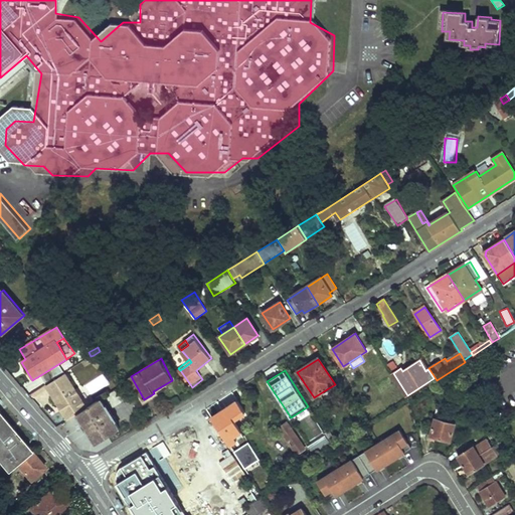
[(47,384),(68,418),(77,413),(88,406),(66,372),(47,384)]
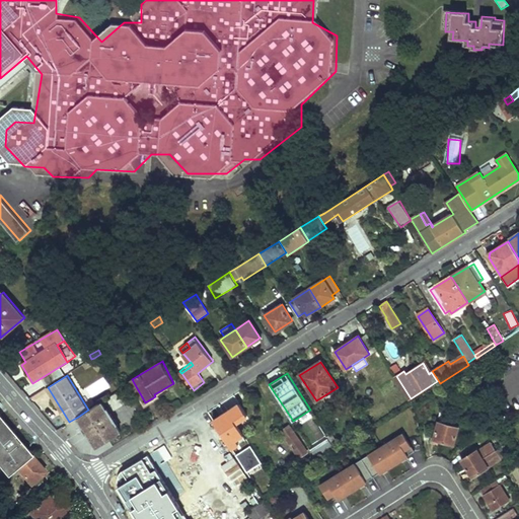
[(78,417),(97,447),(121,432),(101,402),(88,410),(78,417)]
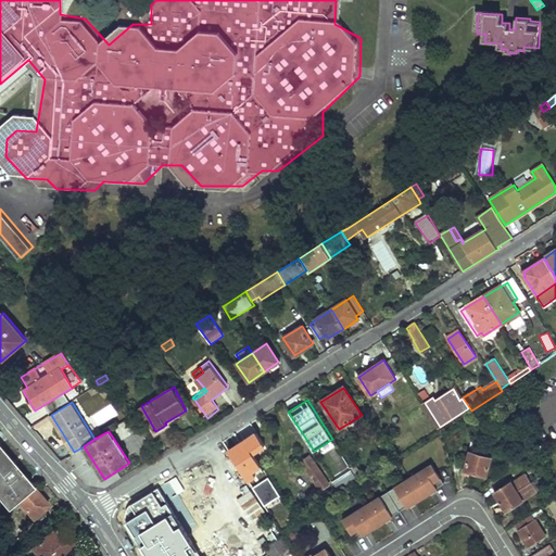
[(266,445),(257,432),(230,450),(249,479),(264,470),(253,453),(266,445)]
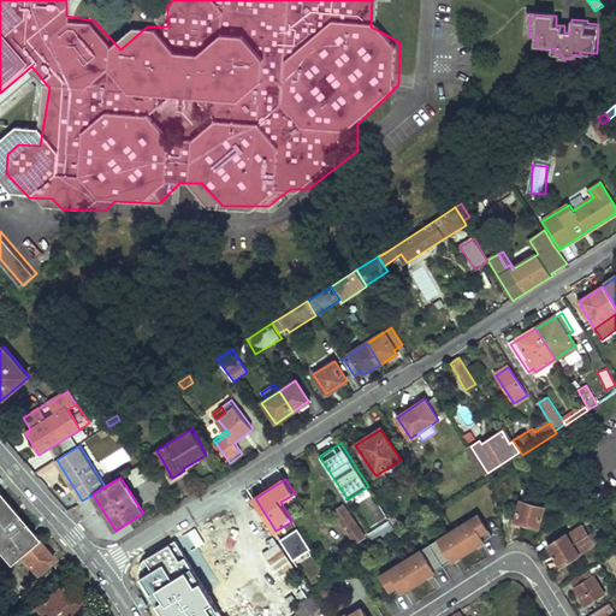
[(0,491),(0,549),(10,561),(19,554),(37,538),(39,537),(18,513),(10,519),(5,513),(12,507),(0,491)]
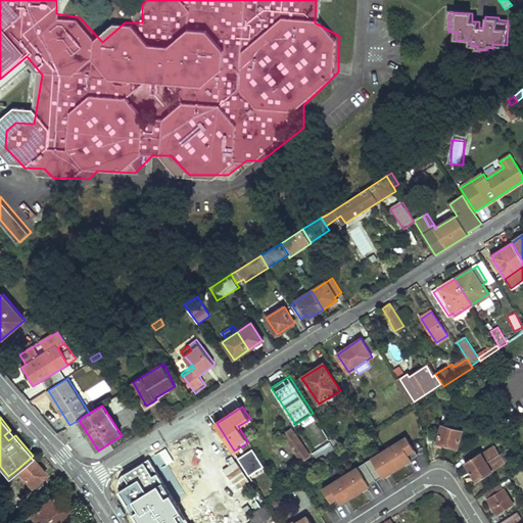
[(443,425),(438,443),(447,445),(449,435),(453,427),(443,425)]
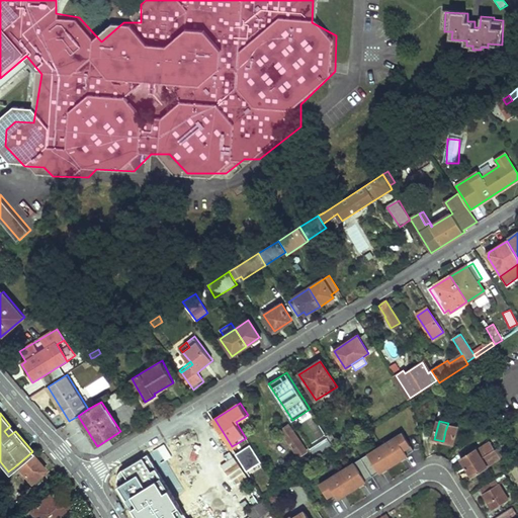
[(279,430),(298,457),(309,451),(289,423),(279,430)]
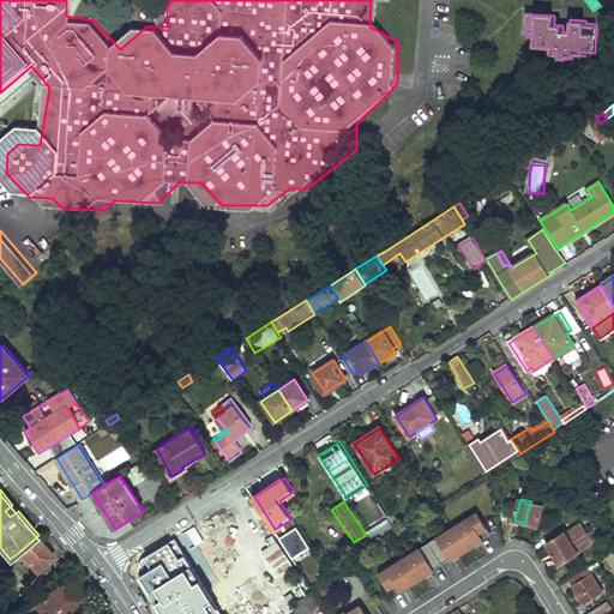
[(528,511),(525,523),(536,525),(542,505),(531,501),(528,511)]
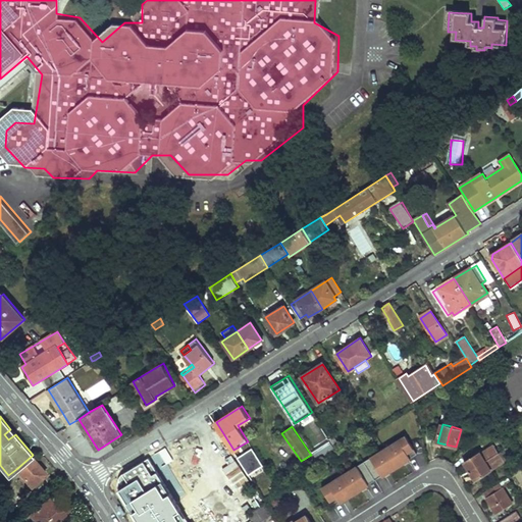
[(10,429),(4,434),(8,439),(15,434),(10,429)]
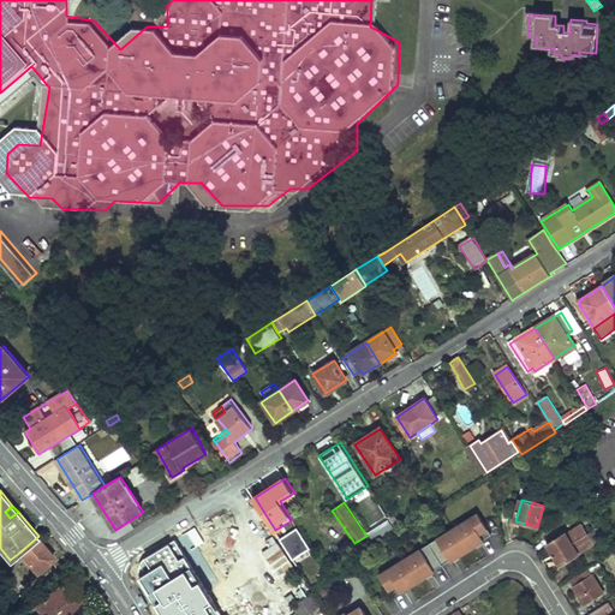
[(478,512),(436,538),(437,539),(451,560),(452,562),(485,541),(484,539),(491,535),(478,512)]
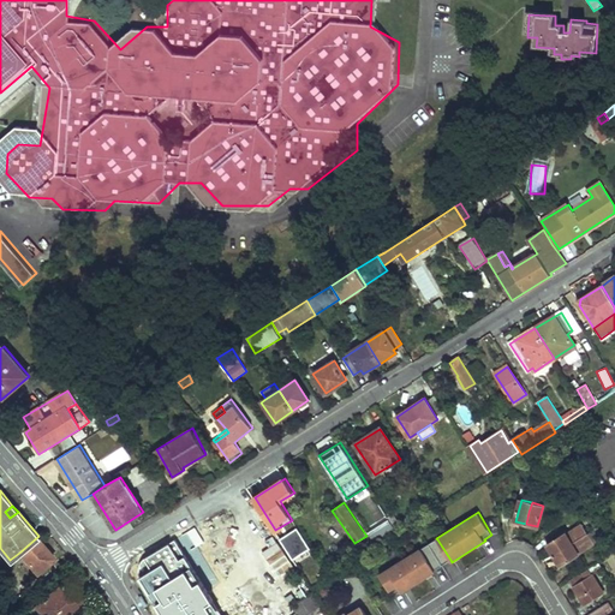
[(369,532),(377,548),(399,535),(389,519),(369,532)]
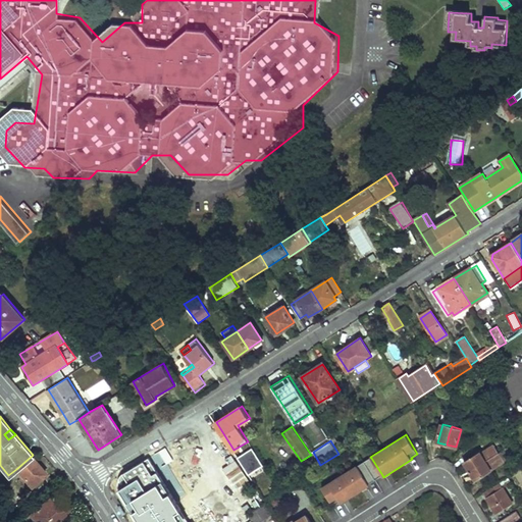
[(464,462),(469,469),(498,451),(499,451),(493,442),(464,462)]
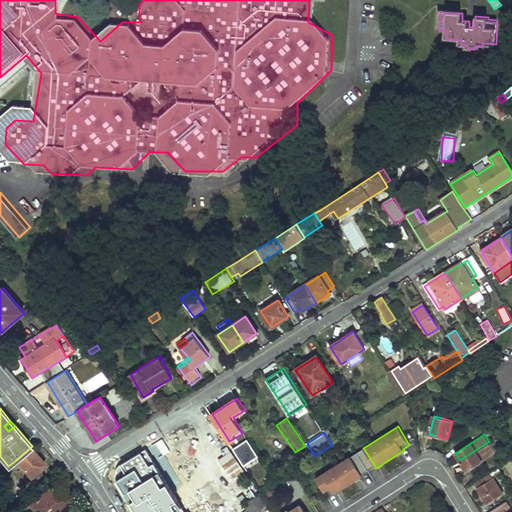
[(258,456),(247,439),(233,449),(244,465),(258,456)]
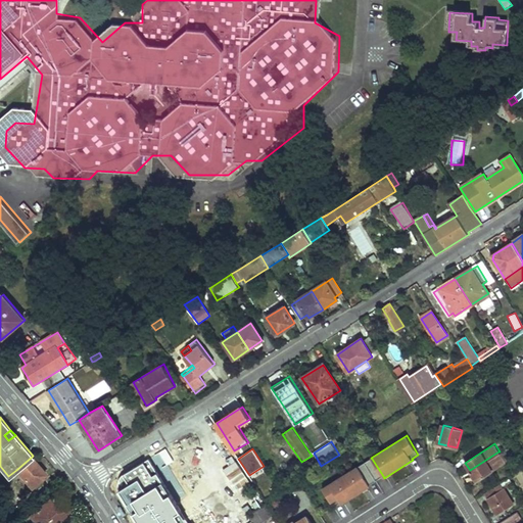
[(498,452),(470,470),(476,480),(506,463),(498,452)]
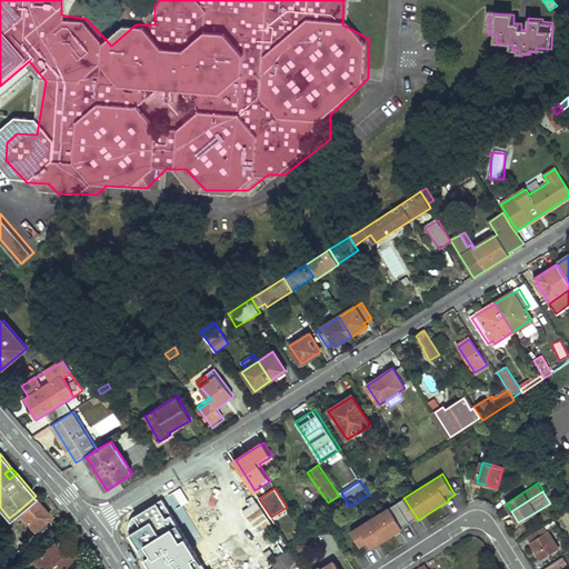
[(35,497),(18,511),(35,530),(50,517),(35,497)]
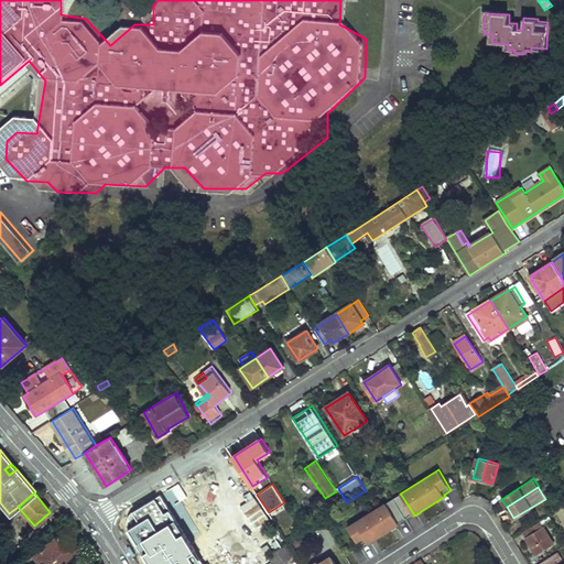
[(204,563),(161,495),(131,512),(128,519),(128,524),(152,563),(204,563)]
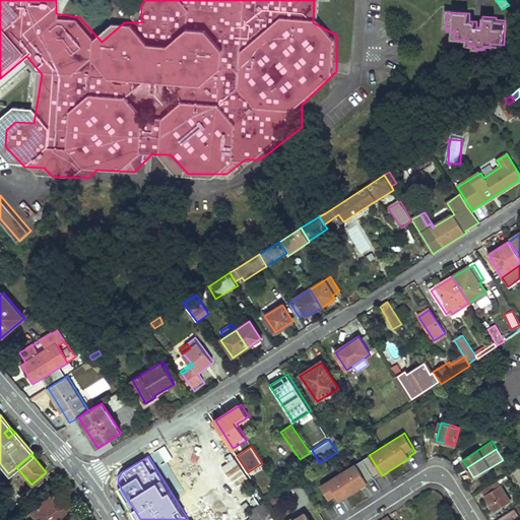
[(381,473),(370,456),(363,460),(374,478),(381,473)]
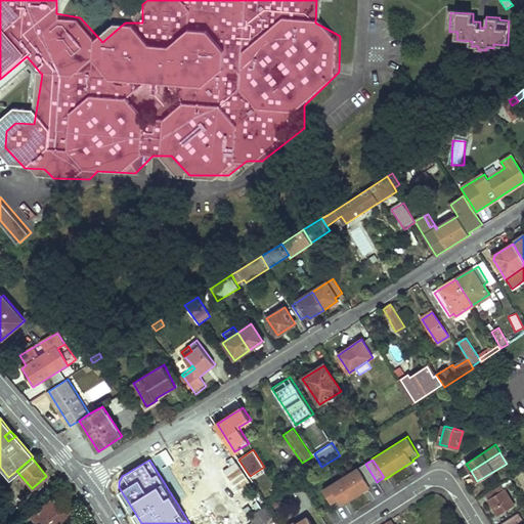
[(377,482),(365,464),(359,468),(370,486),(377,482)]
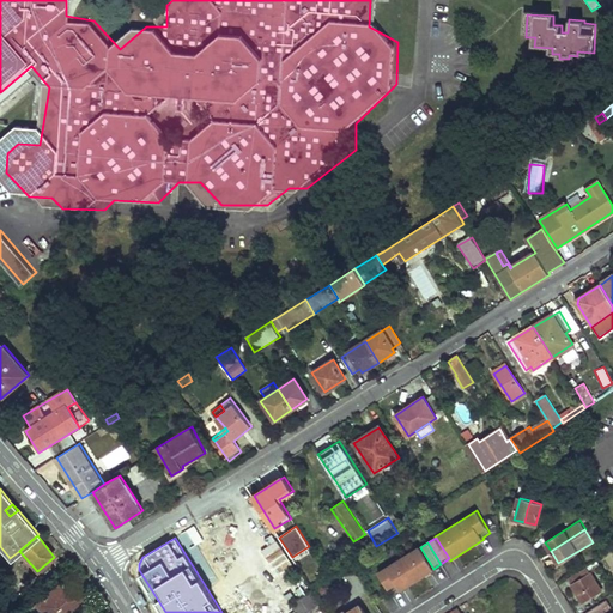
[(420,547),(419,546),(377,571),(392,594),(400,589),(401,590),(435,570),(434,569),(420,547)]
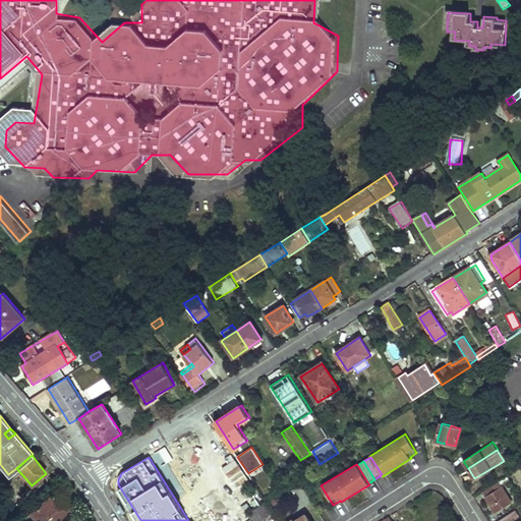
[(484,489),(498,511),(512,503),(499,481),(484,489)]
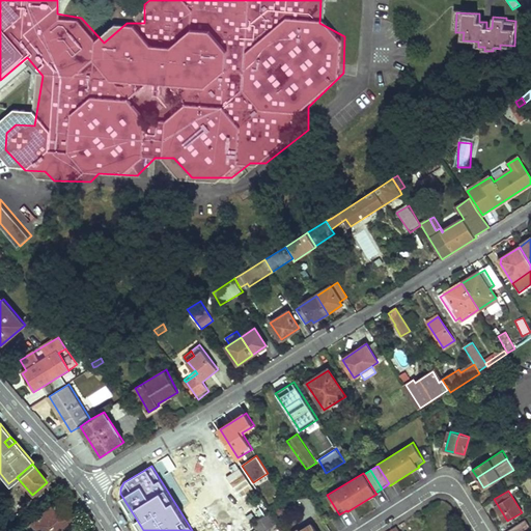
[(57,501),(31,523),(37,530),(58,530),(74,519),(64,507),(63,508),(57,501)]
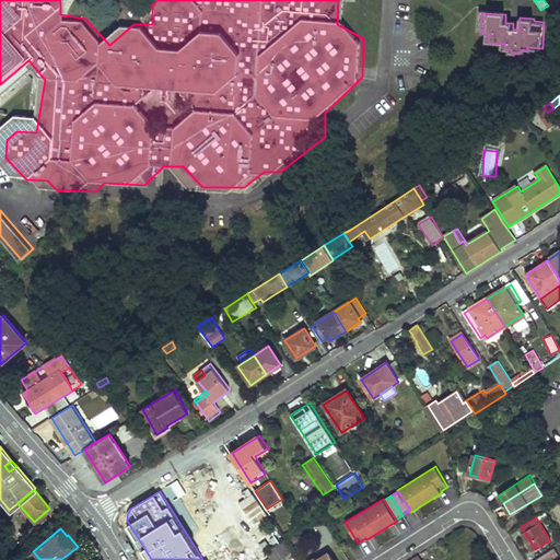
[(279,559),(291,553),(284,540),(266,551),(270,559),(279,559)]
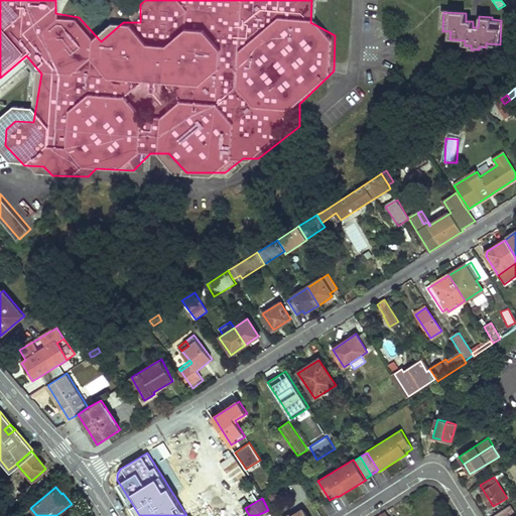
[(10,501),(0,508),(0,514),(1,515),(7,515),(16,509),(10,501)]
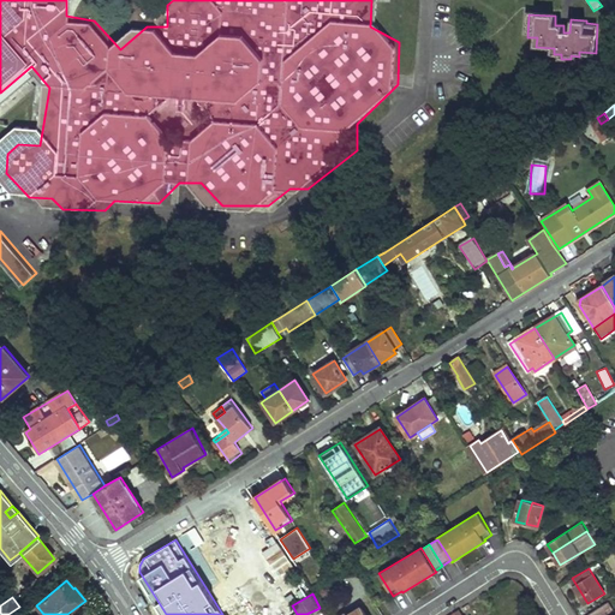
[(483,597),(469,605),(475,614),(484,614),(491,610),(483,597)]
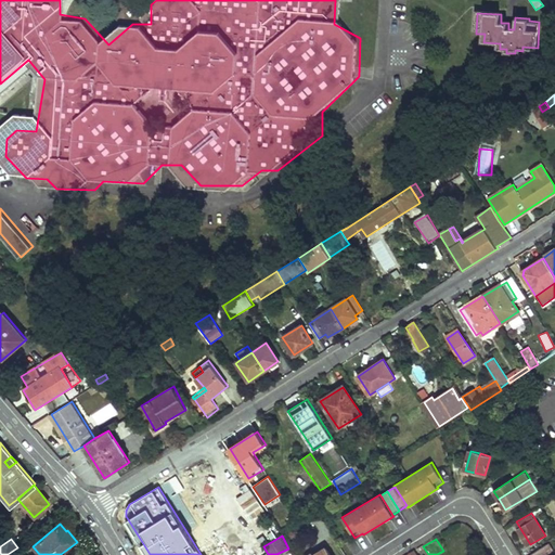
[(527,554),(547,554),(554,552),(547,542),(527,554)]
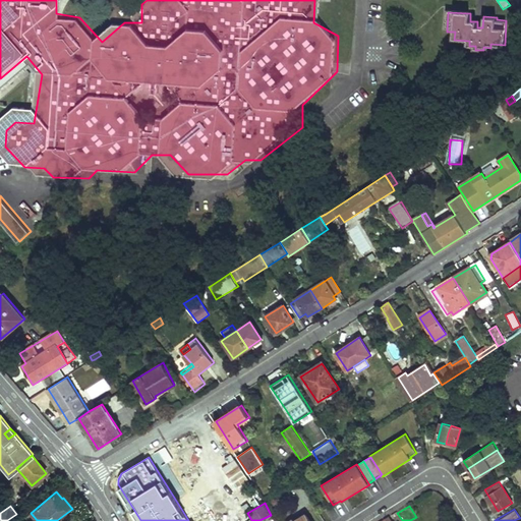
[(311,520),(306,512),(291,520),(311,520)]
